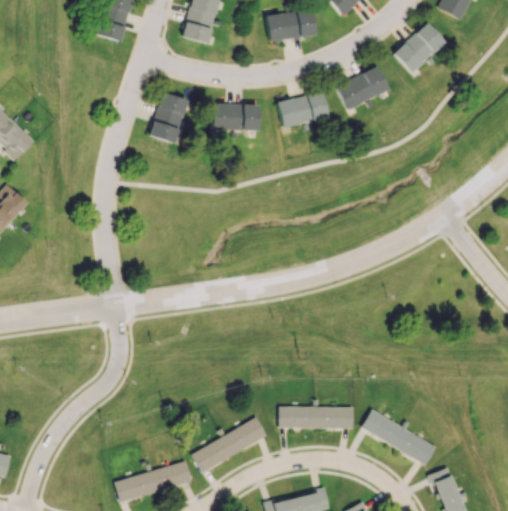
[(107,0),(98,35),(121,42),(133,0),(107,0)]
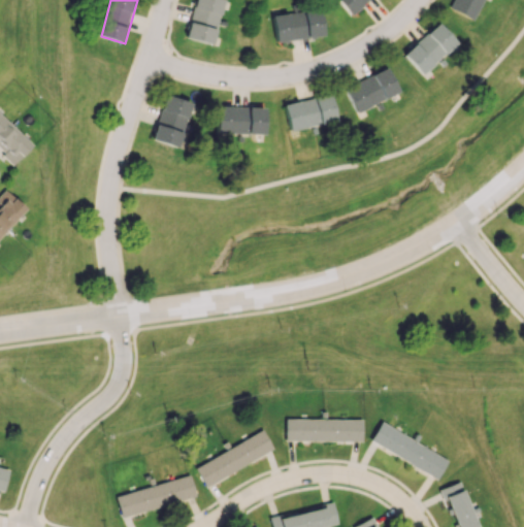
[(225,0),(197,0),(188,38),(214,45),(225,0)]
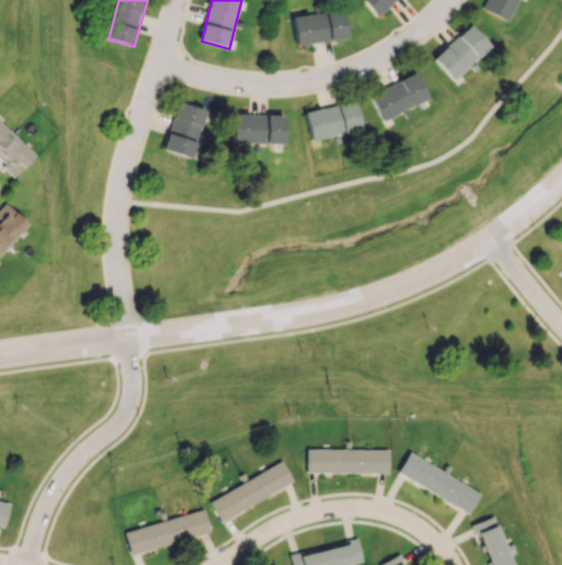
[(364,0),(380,17),(398,0),(364,0)]
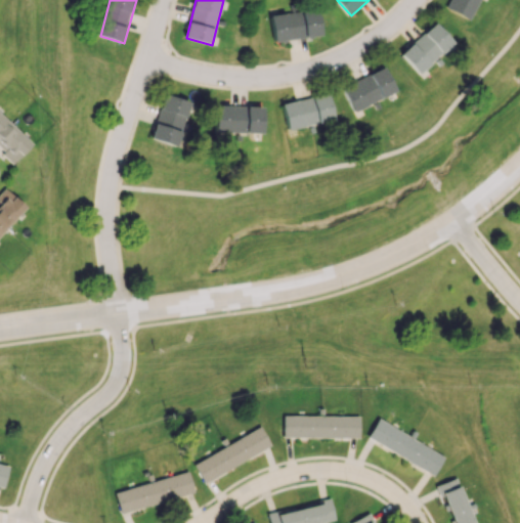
[(456,0),(451,11),(475,22),(483,0),(456,0)]
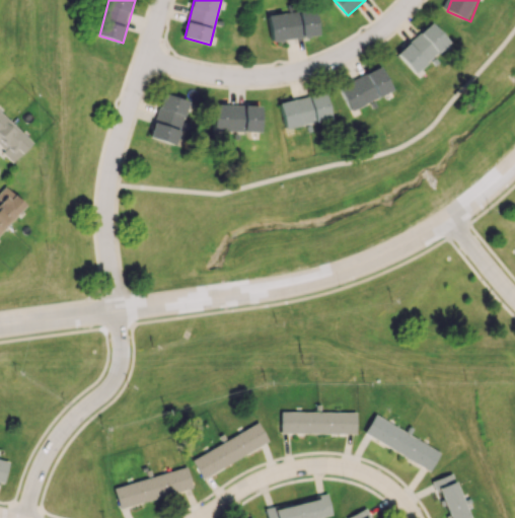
[(319,35),(316,9),(271,15),(275,42),(319,35)]
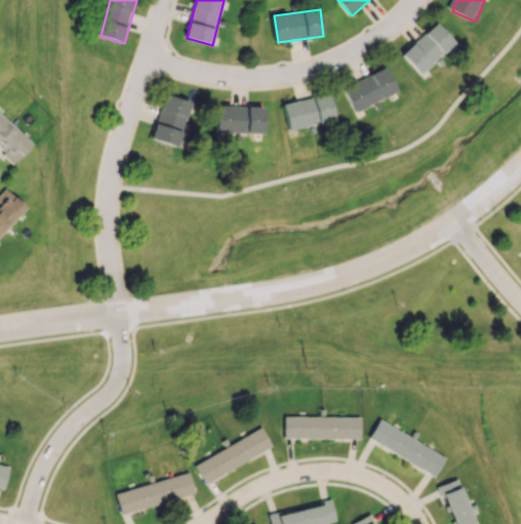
[(457,44),(439,24),(403,53),(422,75),(457,44)]
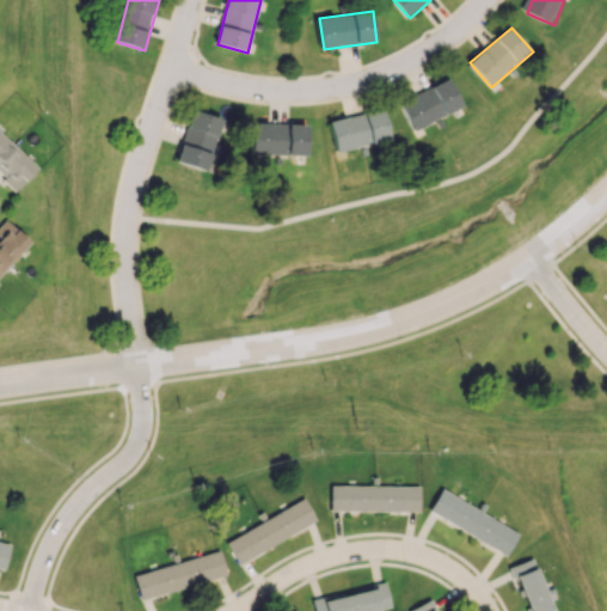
[(463,109),(452,81),(402,102),(412,130),(463,109)]
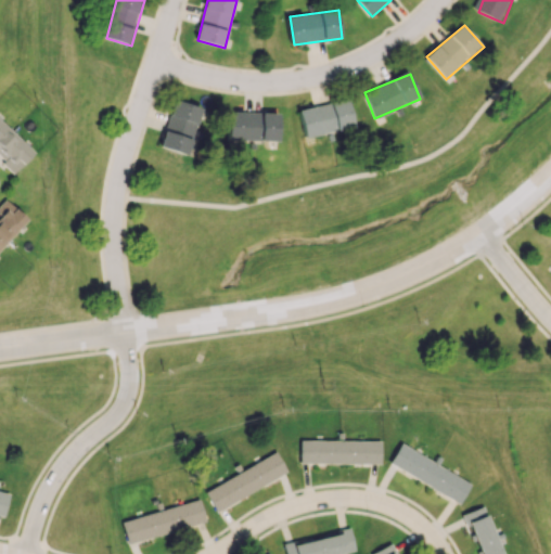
[(356,128),(348,99),(300,112),(307,140),(356,128)]
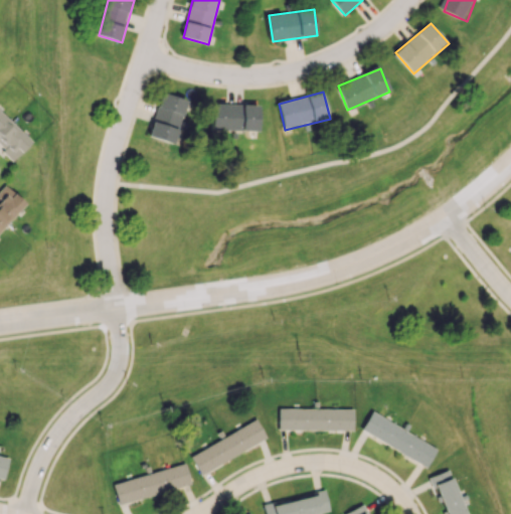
[(175,144),(189,101),(164,93),(150,136),(175,144)]
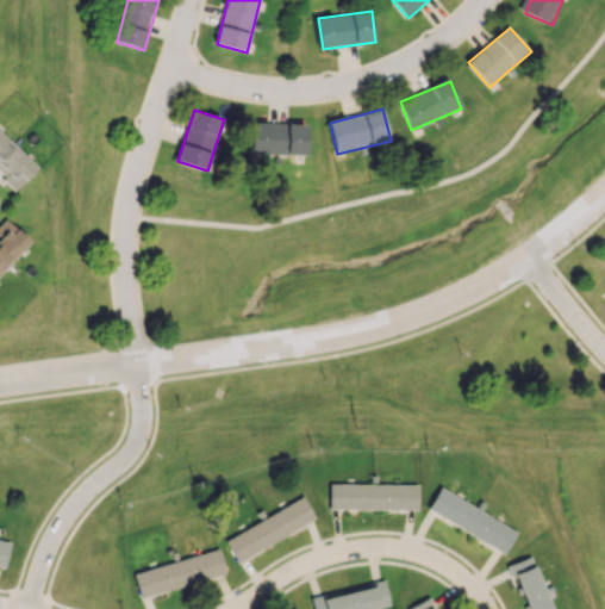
[(307,125),(254,124),(253,155),(307,156),(307,125)]
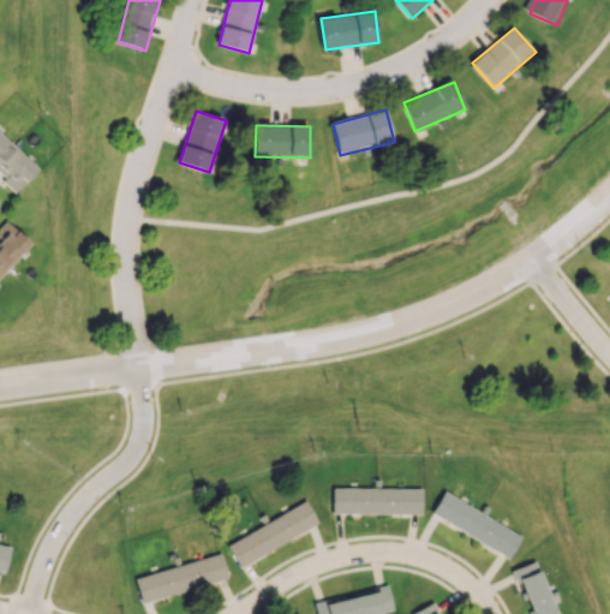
[(0,174),(18,192),(40,170),(0,132),(0,174)]
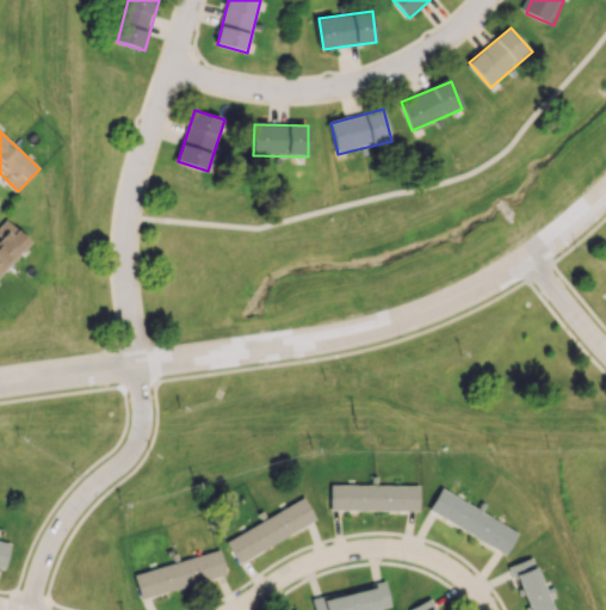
[(0,276),(32,242),(10,221),(0,232),(0,276)]
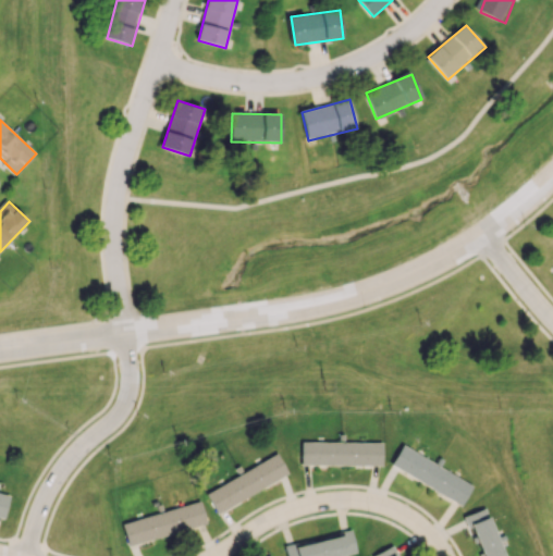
[(303,466),(385,467),(385,444),(304,442),(303,466)]
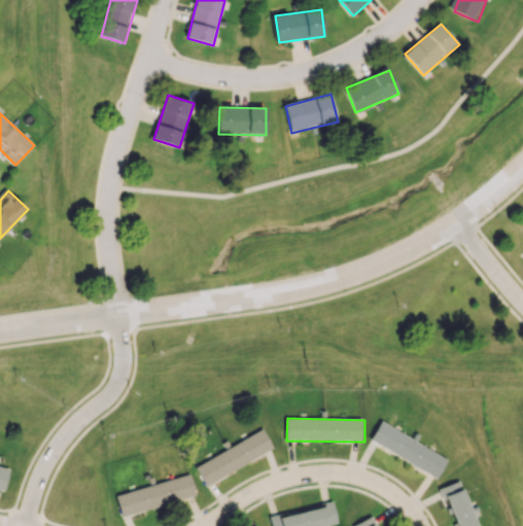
[(372,442),(440,478),(450,459),(382,422),(372,442)]
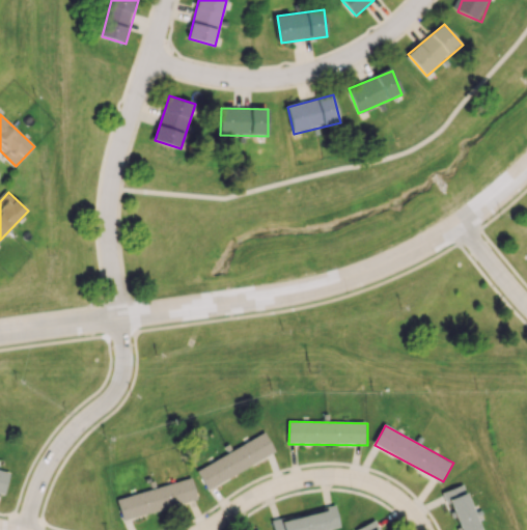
[(210,491),(277,452),(267,433),(198,471),(210,491)]
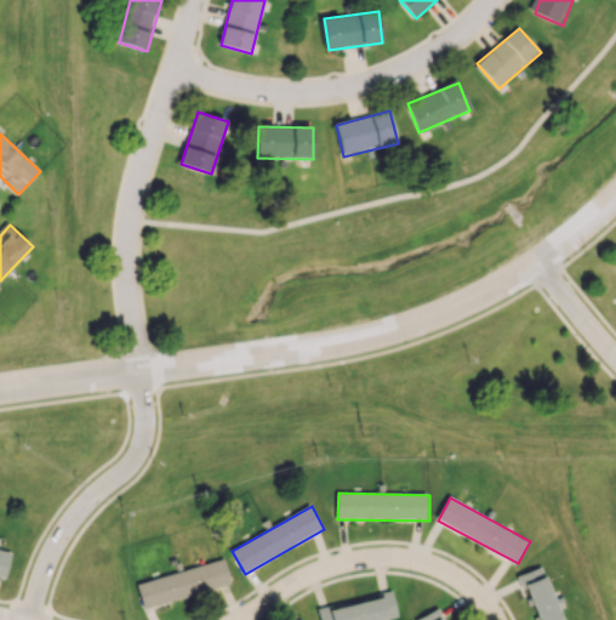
[(15,552),(0,549),(0,576),(9,579),(15,552)]
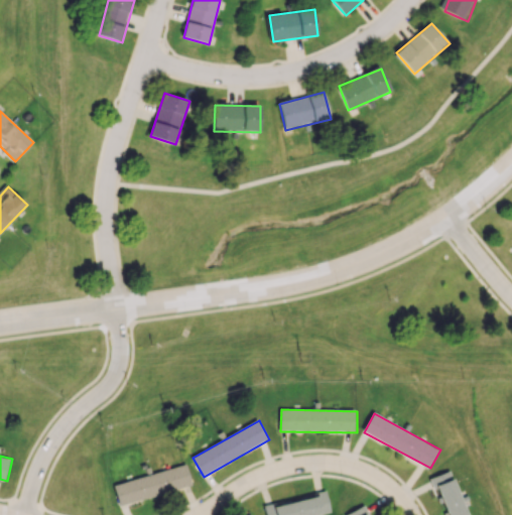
[(194,486),(188,466),(115,485),(121,505),(194,486)]
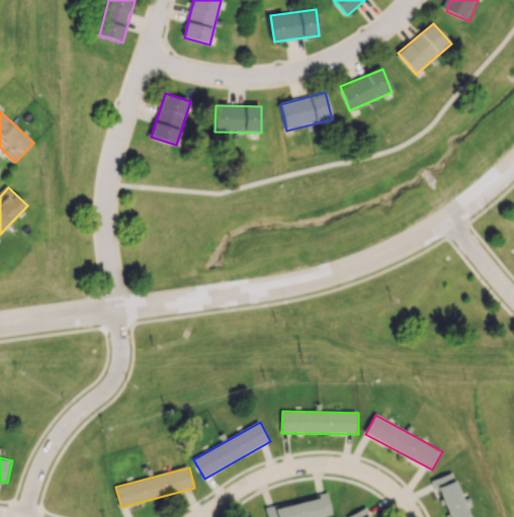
[(470,516),(453,472),(436,480),(450,516),(470,516)]
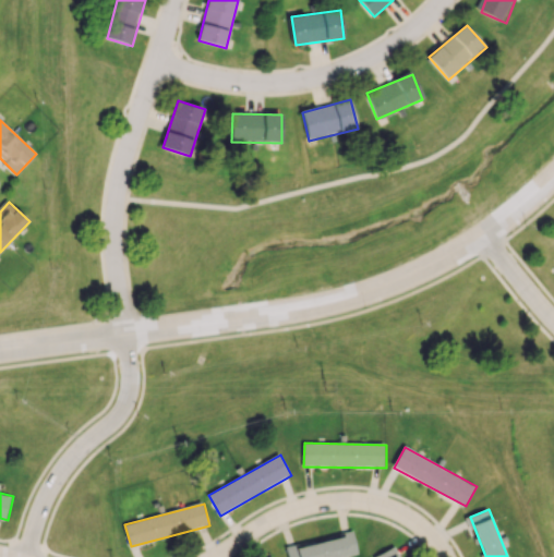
[(288,549),(289,556),(351,556),(360,555),(356,531),(342,534),(342,536),(288,549)]
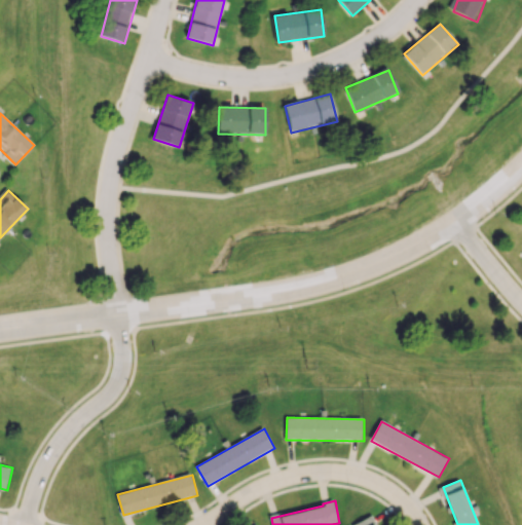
[(376,524),(372,516),(356,524),(376,524)]
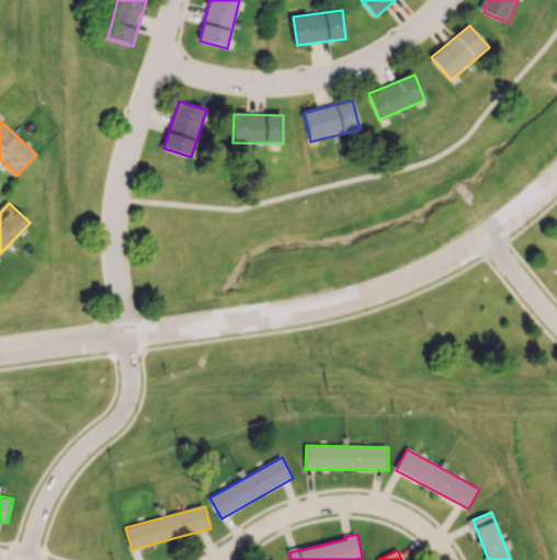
All buildings are outlined.
